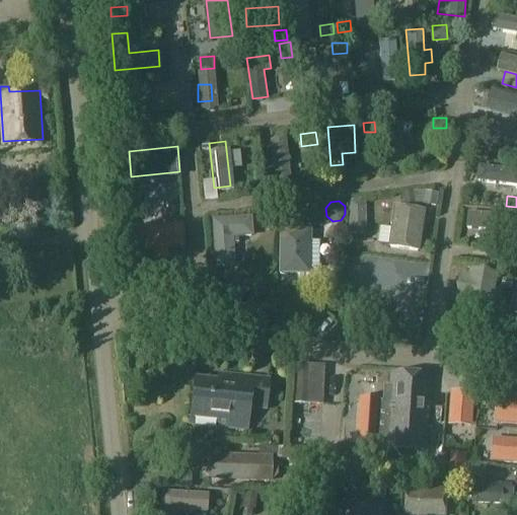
[(394,202),(388,242),(418,246),(424,206),(394,202)]
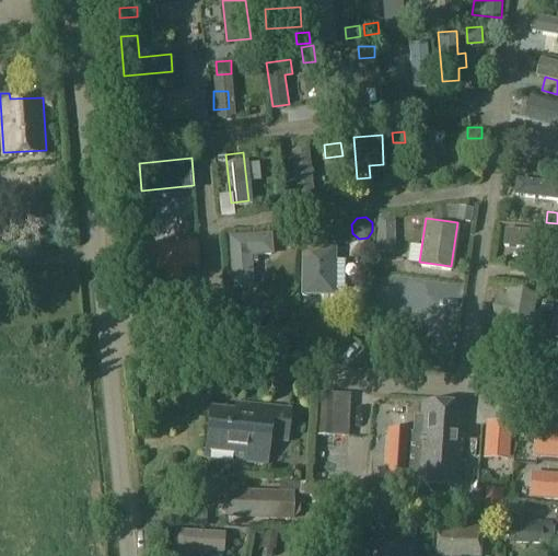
[(303,222),(303,238),(327,238),(327,222),(303,222)]
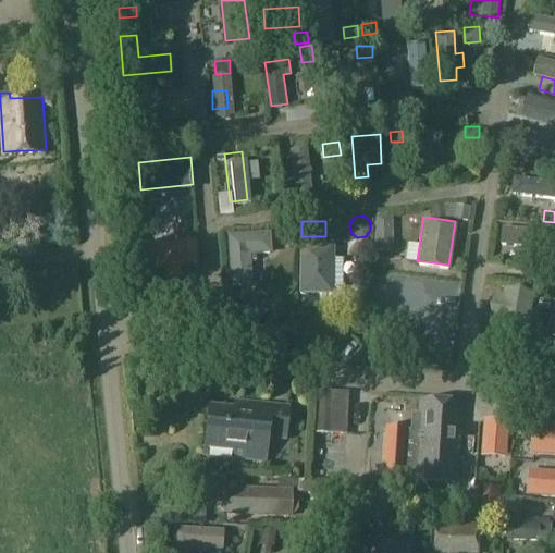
[(552,243),(545,242),(546,228),(501,223),(498,240),(535,244),(534,255),(550,257),(552,243)]
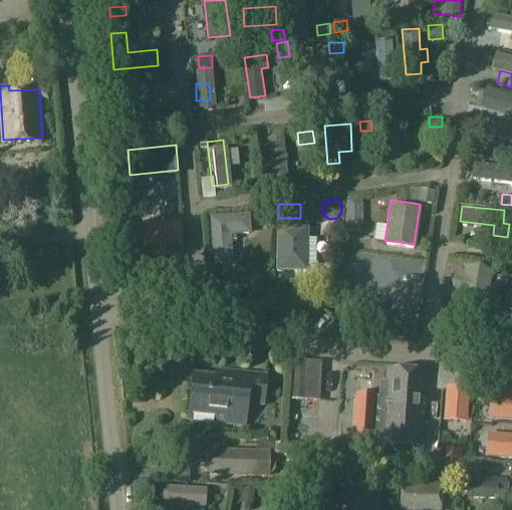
[(257,208),(257,226),(271,226),(271,208),(257,208)]
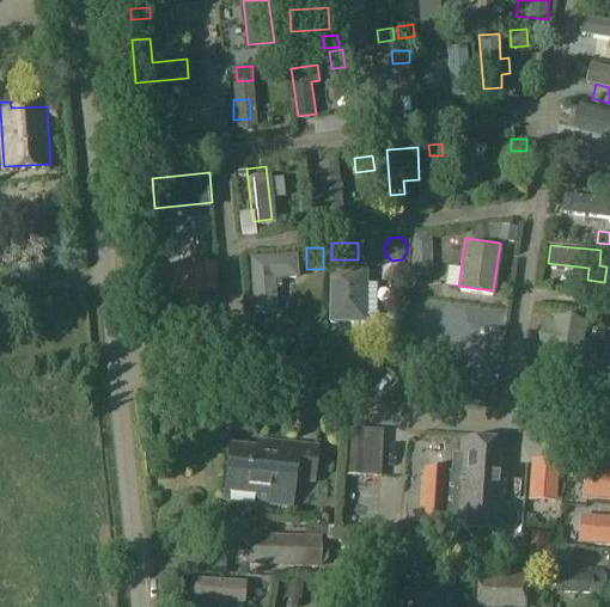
[(294,251),(250,255),(255,311),(275,308),(274,284),(282,283),(281,275),(297,274),(294,251)]
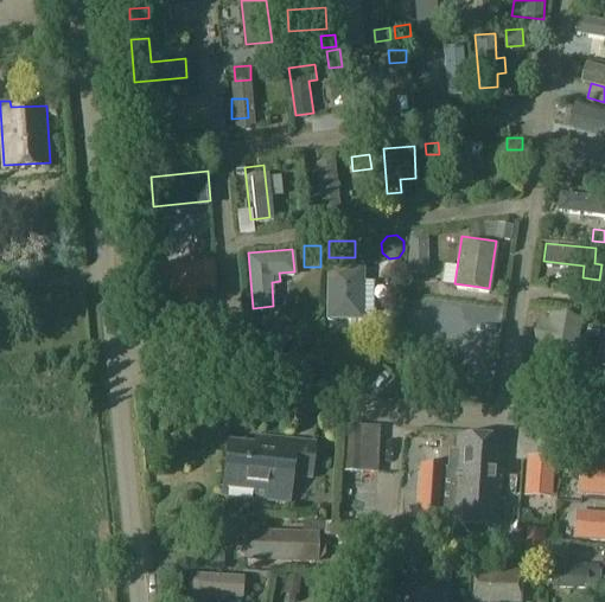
[(184,288),(196,287),(216,285),(214,261),(161,266),(164,289),(184,288)]
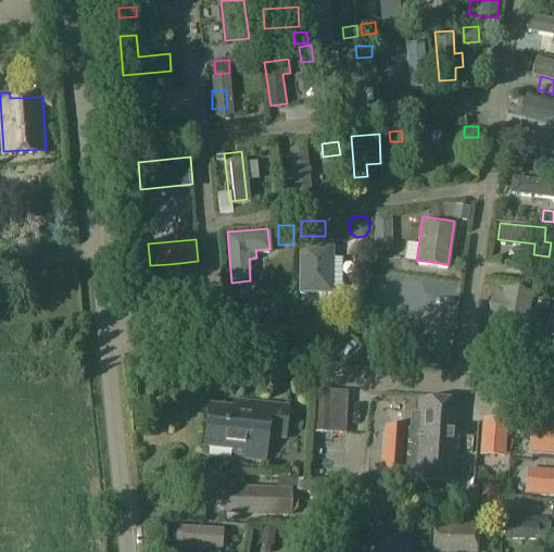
[(301,242),(301,291),(335,291),(335,255),(335,243),(301,242)]
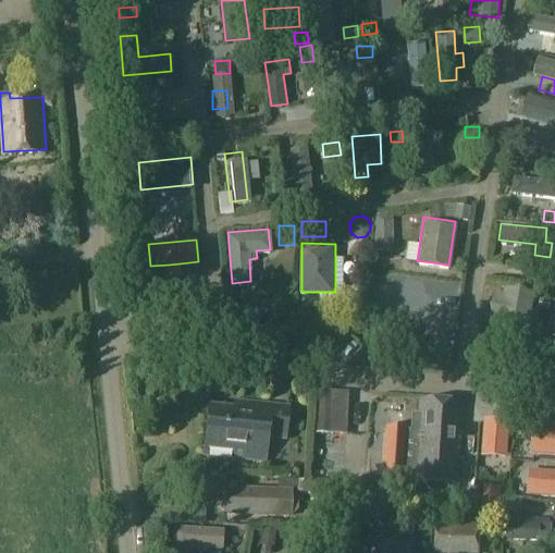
[(534,263),(532,275),(546,278),(549,265),(534,263)]
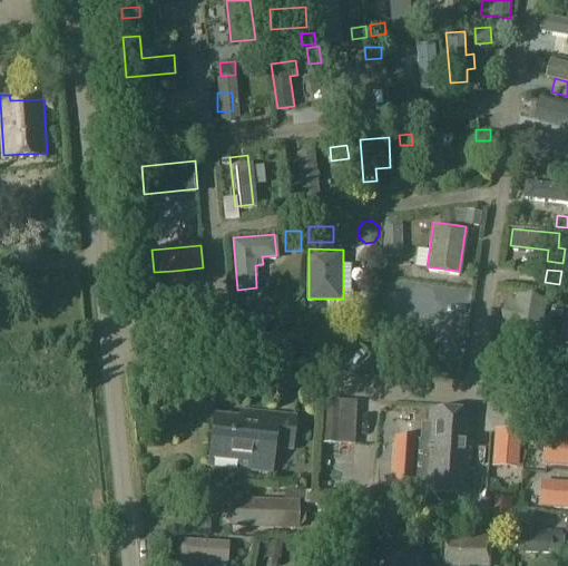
[(552,302),(551,314),(562,315),(565,304),(552,302)]
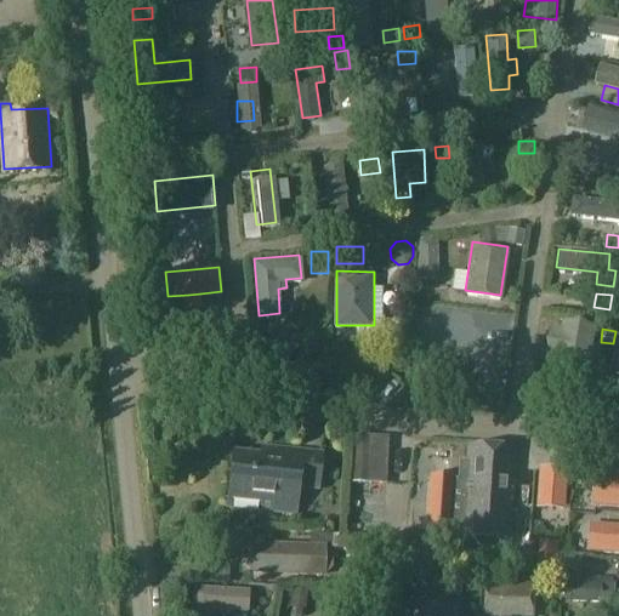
[(295,341),(284,341),(284,354),(289,359),(301,343),(295,341)]
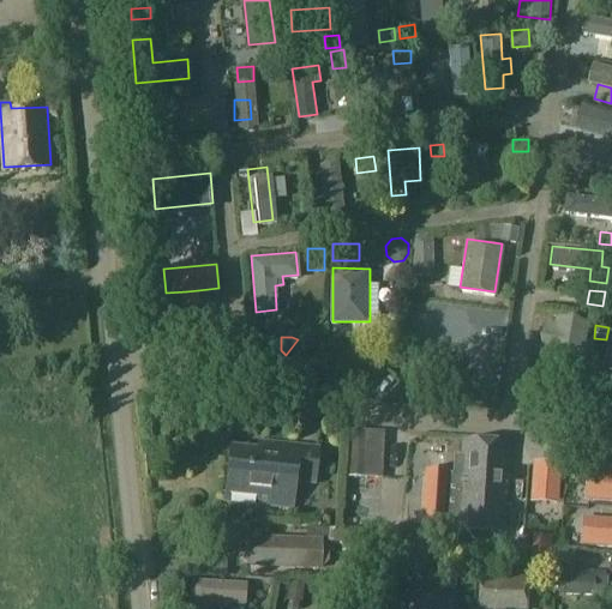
[(388,356),(388,365),(402,366),(403,351),(394,350),(388,356)]
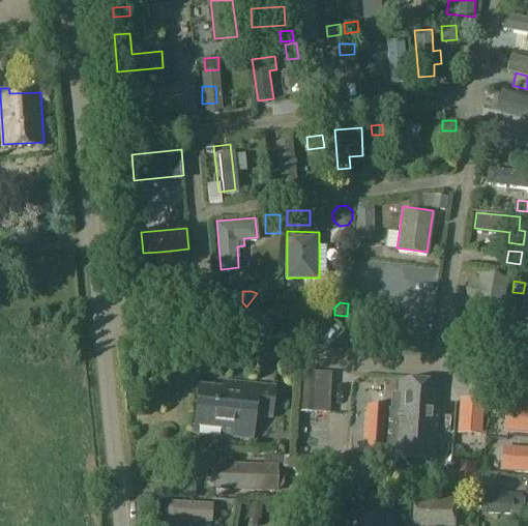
[(301,370),(299,410),(315,410),(316,393),(331,393),(332,371),(317,371),(301,370)]
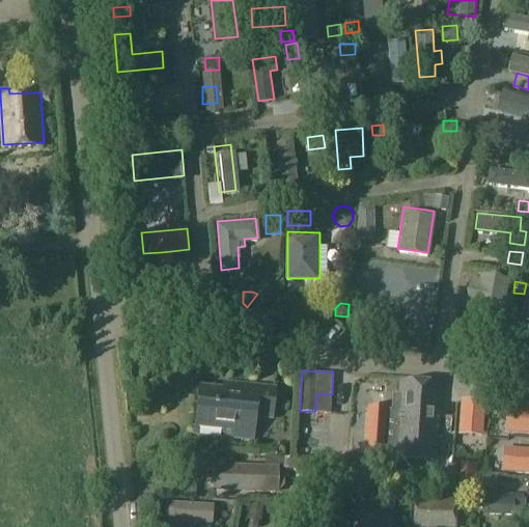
[(370,401),(369,425),(367,455),(438,460),(442,382),(400,379),(399,390),(391,389),(390,404),(370,401)]
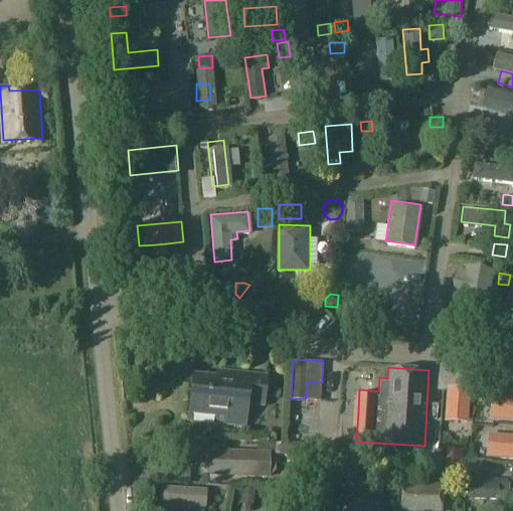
[(219,369),(218,377),(195,374),(191,409),(218,412),(217,419),(247,422),(249,400),(266,402),(269,375),(219,369)]
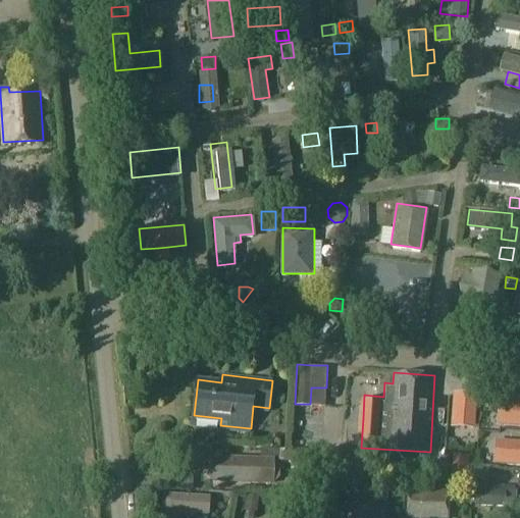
[(454,390),(451,424),(475,426),(477,392),(454,390)]
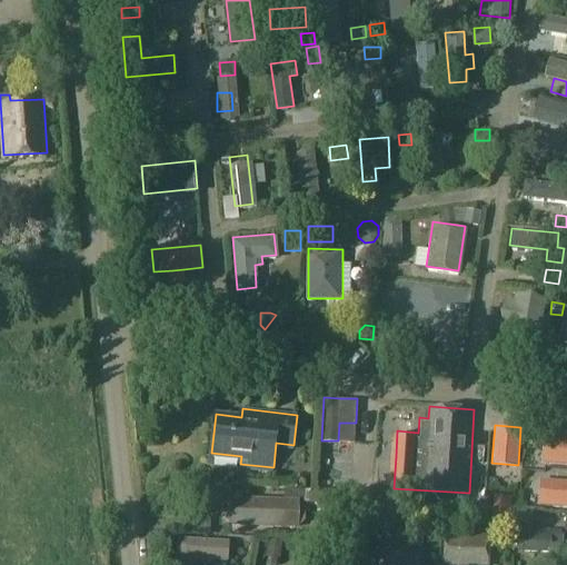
[(566,435),(544,434),(543,456),(566,458),(566,435)]
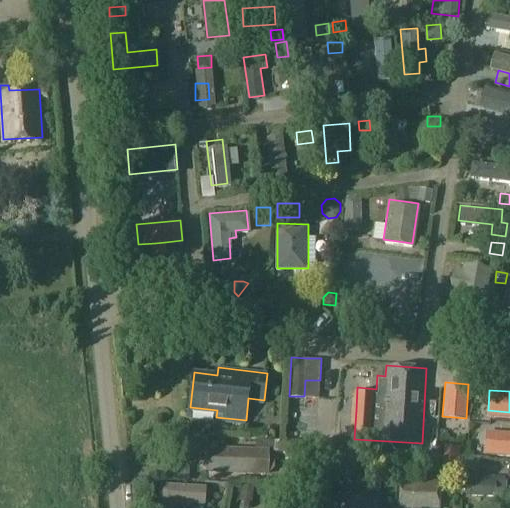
[(509,429),(486,427),(485,449),(509,451),(509,429)]
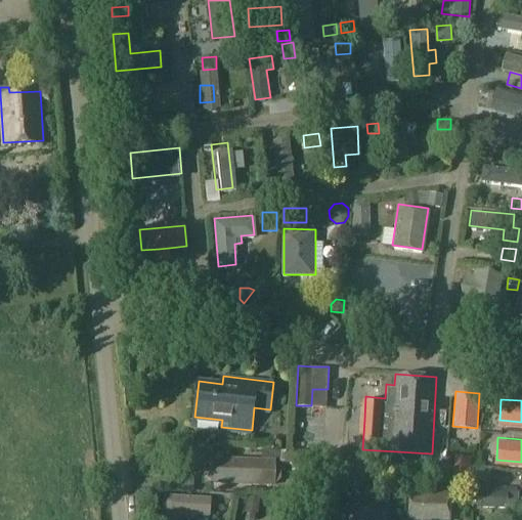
[(471,456),(454,455),(451,484),(468,486),(471,456)]
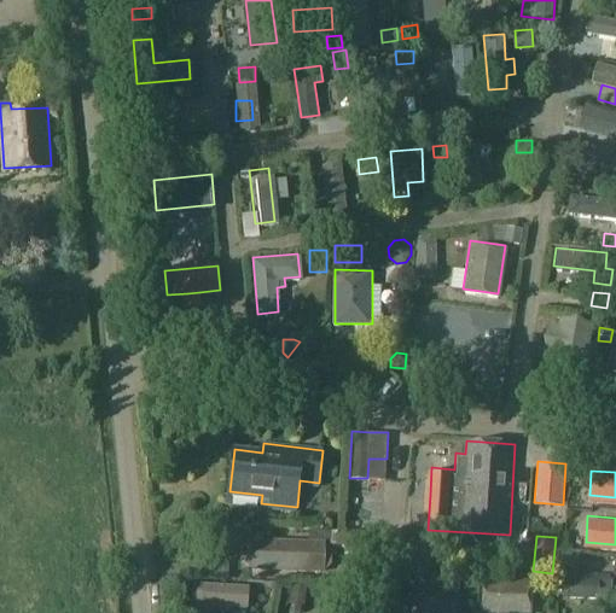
[(253,538),(251,568),(324,571),(324,567),(329,567),(332,562),(332,552),(329,547),(325,547),(325,541),(253,538)]
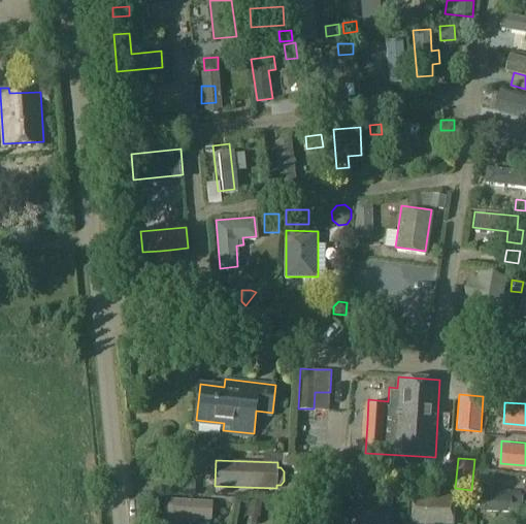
[(480,470),(479,483),(494,485),(495,472),(480,470)]
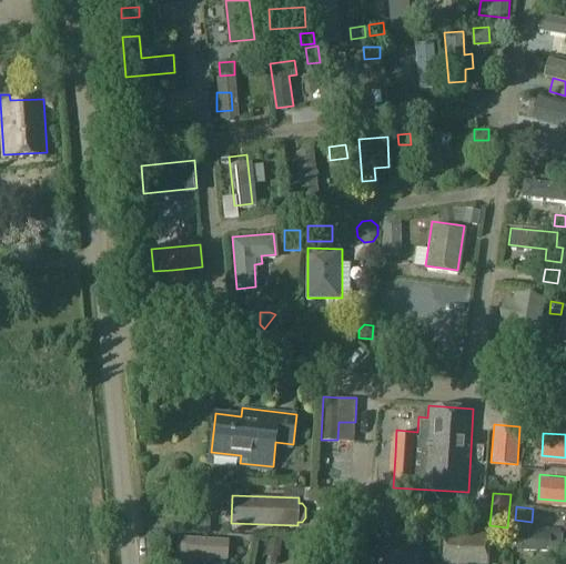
[(559,549),(561,526),(521,524),(519,546),(559,549)]
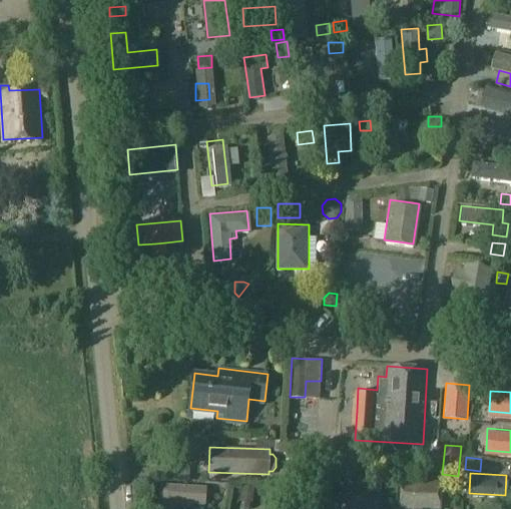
[(400,478),(399,506),(439,507),(440,479),(400,478)]
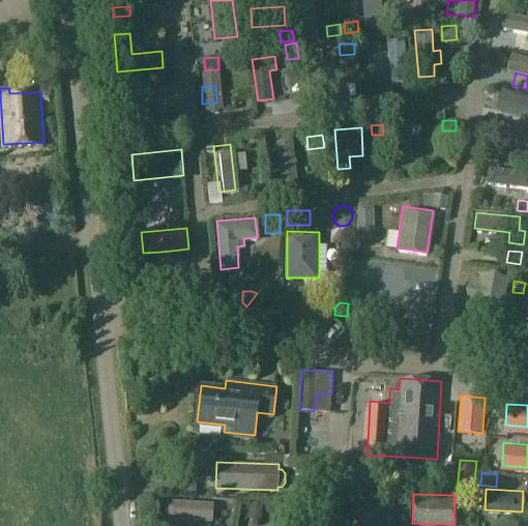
[(163,525),(181,525),(181,518),(210,520),(211,500),(165,498),(163,525)]
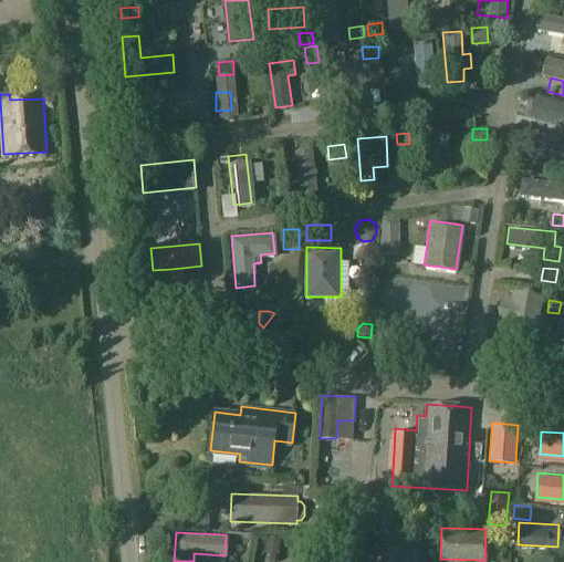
[(438,533),(425,532),(424,545),(438,545),(438,533)]
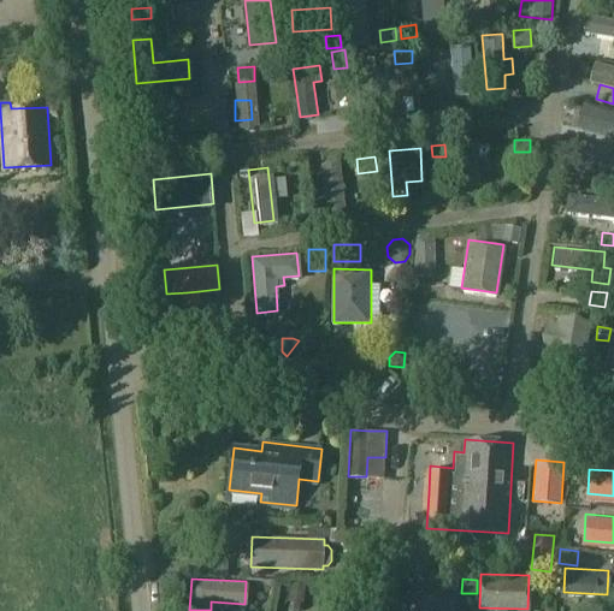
[(412,581),(411,610),(454,610),(455,581),(412,581)]
